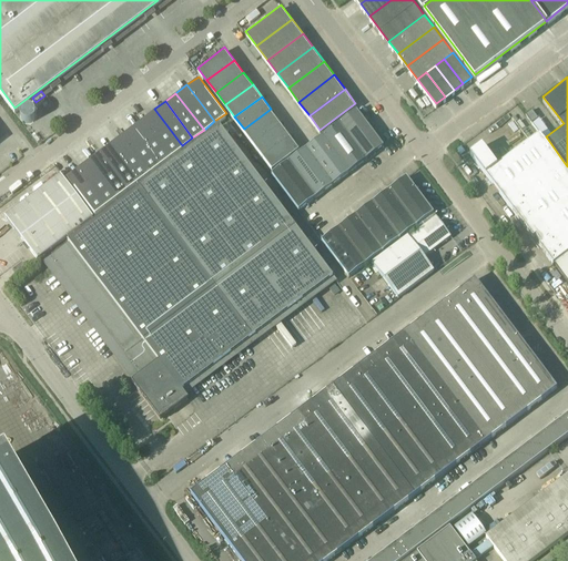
[(29,102),(28,102),(27,102),(26,102),(24,103),(23,103),(22,104),(22,105),(21,106),(21,108),(20,109),(20,110),(20,112),(21,113),(21,114),(22,115),(23,116),(24,116),(26,118),(27,118),(28,118),(29,118),(31,118),(32,116),(33,115),(34,114),(36,113),(36,112),(36,110),(36,109),(36,108),(34,106),(34,105),(33,104),(32,104),(31,103),(30,103),(29,102)]
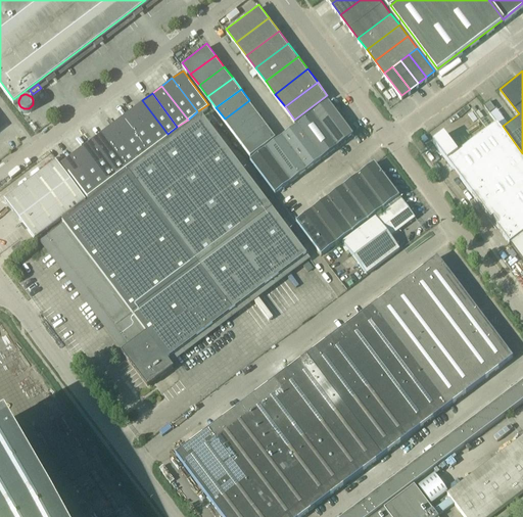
[(322,154),(337,142),(353,131),(328,97),(296,121),(322,154)]
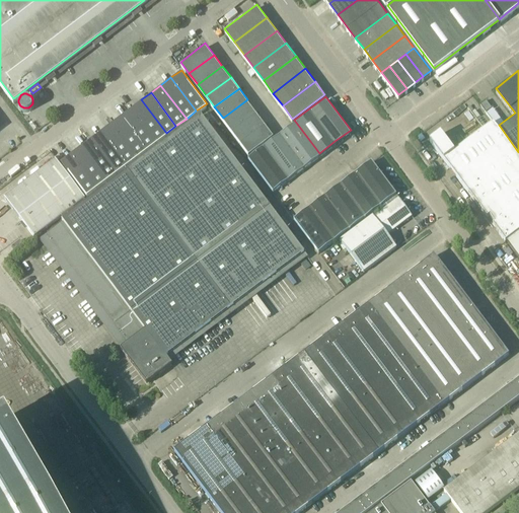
[(493,98),(490,101),(486,96),(479,100),(490,114),(499,107),(493,98)]
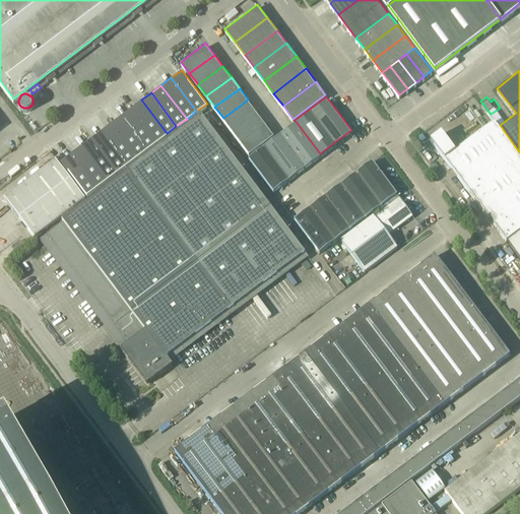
[(156,141),(167,133),(141,100),(131,108),(156,141)]
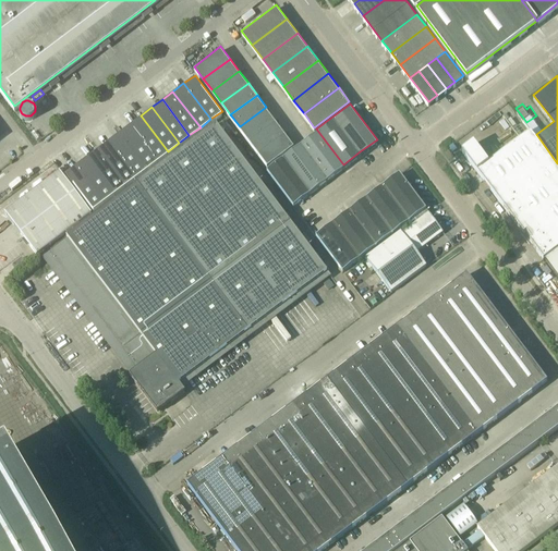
[(249,138),(276,119),(266,107),(240,126),(249,138)]
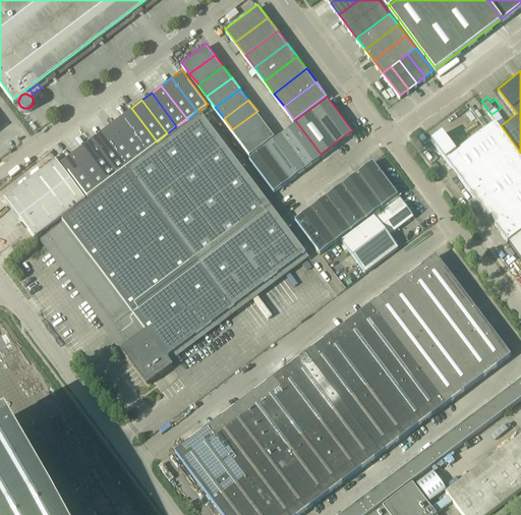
[(147,149),(157,141),(131,108),(121,115),(147,149)]
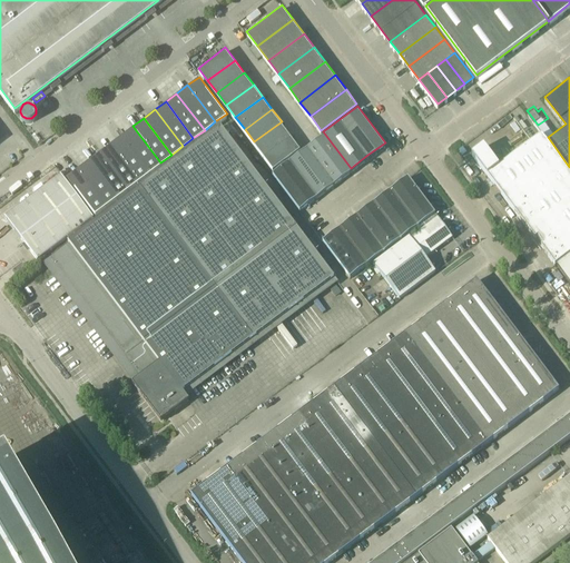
[(263,155),(291,134),(282,121),(254,141),(263,155)]
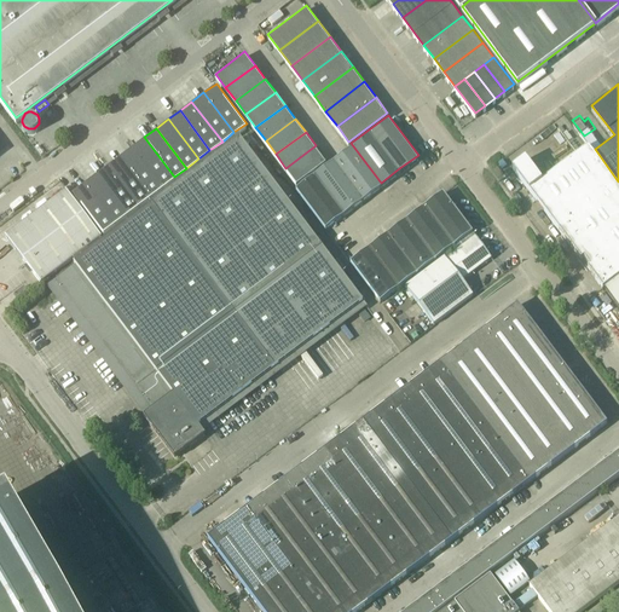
[(197,421),(363,296),(239,133),(74,258),(75,260),(51,278),(148,408),(144,411),(174,452),(204,429),(197,421)]
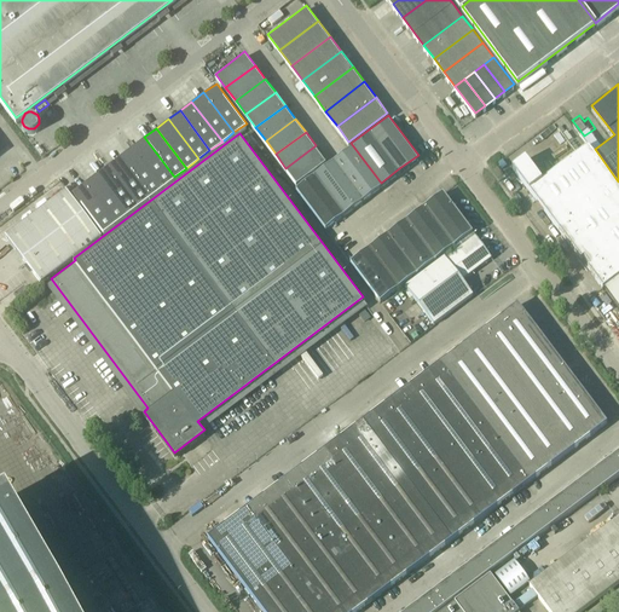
[(162,186),(174,177),(144,137),(132,146),(162,186)]
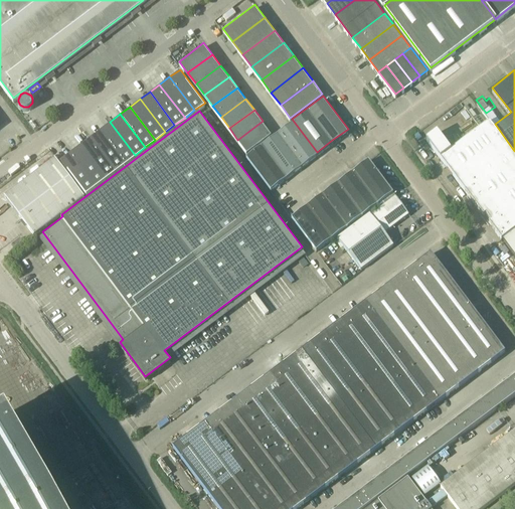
[(514,151),(495,124),(495,125),(490,118),(451,147),(437,128),(426,136),(441,154),(502,235),(514,224),(514,151)]
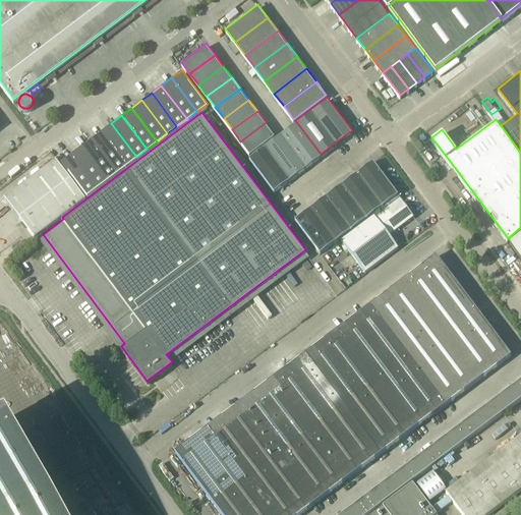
[(305,165),(321,154),(295,120),(280,132),(305,165)]
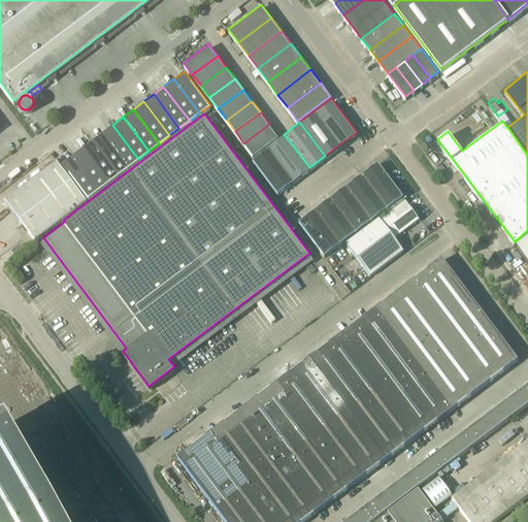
[(253,155),(278,135),(269,124),(243,143),(253,155)]
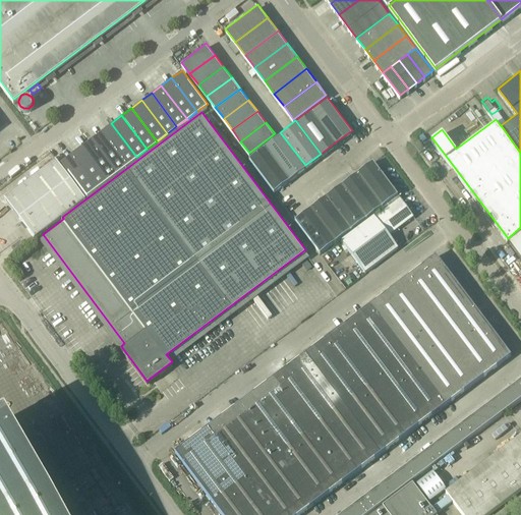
[(127,164),(136,157),(111,123),(102,129),(127,164)]
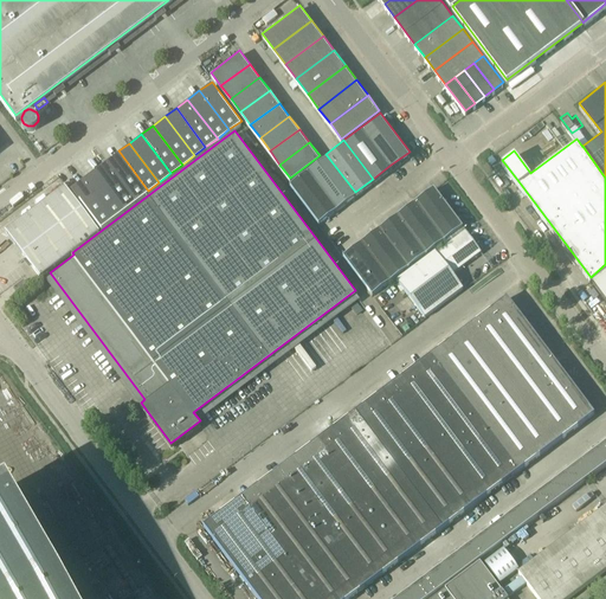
[(137,198),(148,191),(118,150),(108,160),(137,198)]
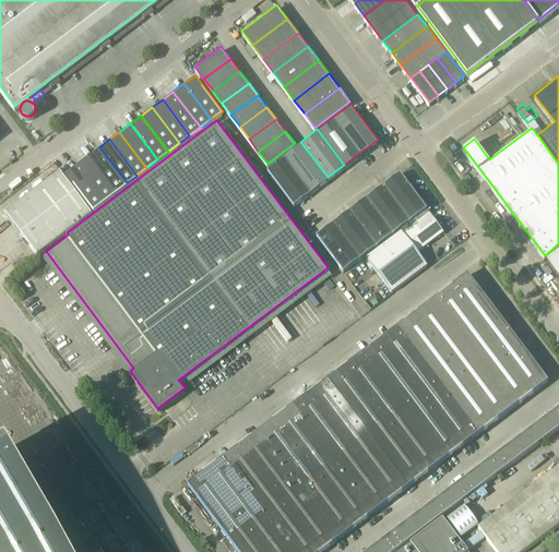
[(310,190),(328,177),(300,142),(284,154),(310,190)]
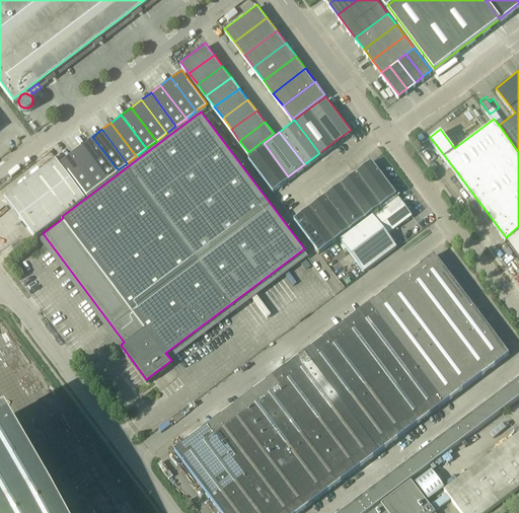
[(106,177),(118,169),(92,137),(82,144),(106,177)]
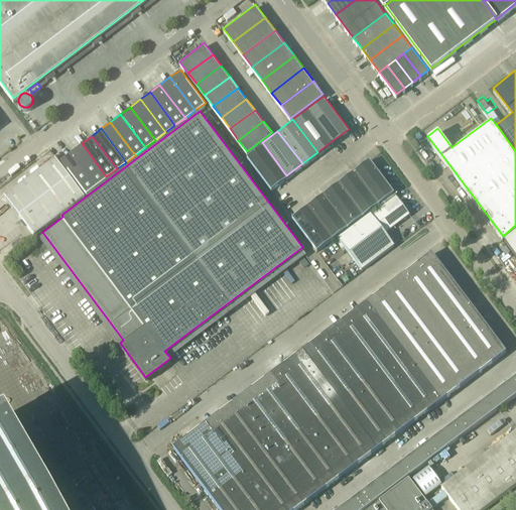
[(271,186),(286,175),(262,142),(246,154),(271,186)]
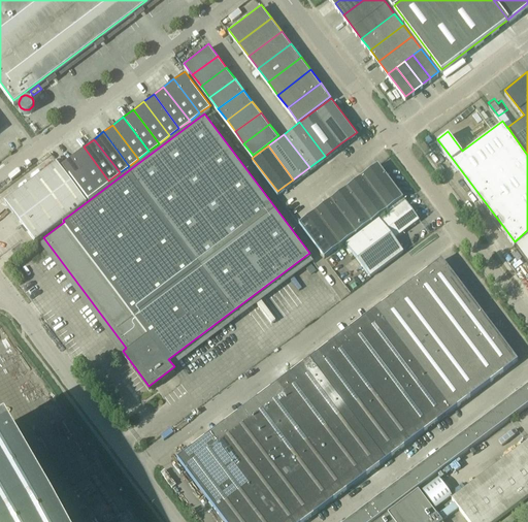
[(98,190),(108,181),(84,147),(72,155),(98,190)]
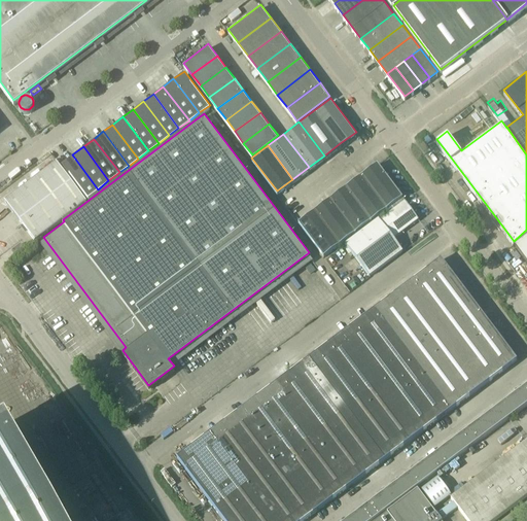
[(88,196),(98,189),(72,154),(63,162),(88,196)]
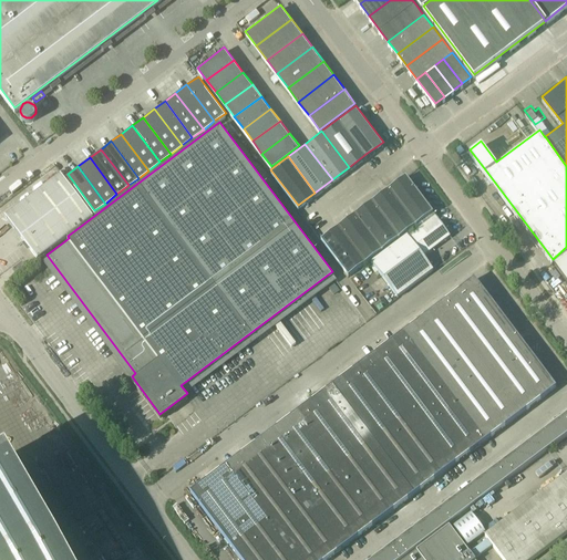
[(38,253),(93,213),(61,169),(6,211),(38,253)]
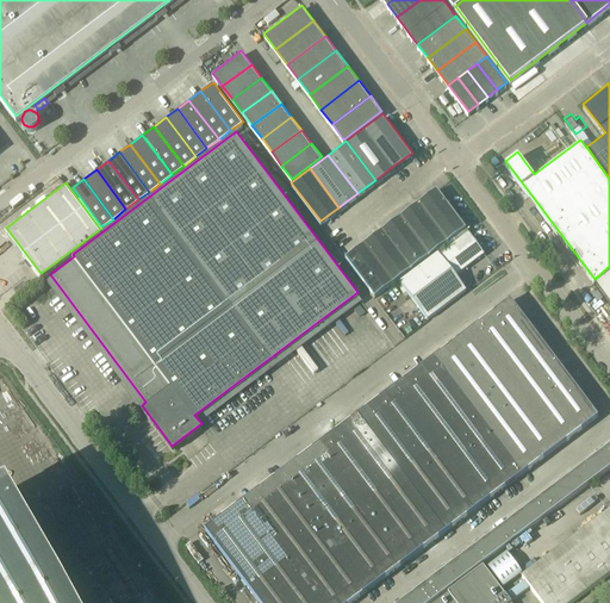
[(447,237),(466,224),(436,185),(418,199),(447,237)]
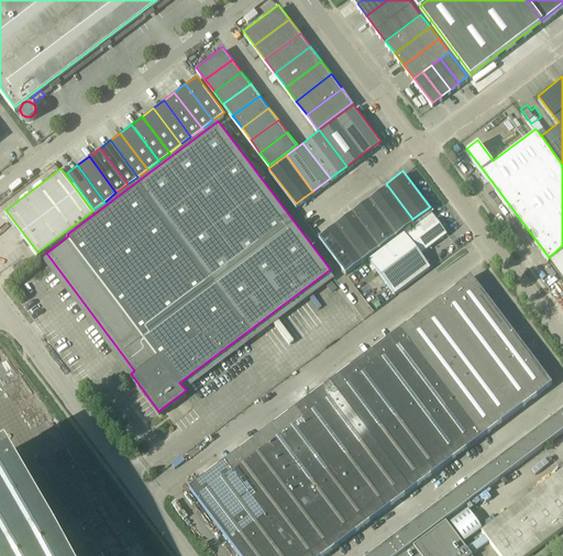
[(396,232),(412,219),(386,184),(370,196),(396,232)]
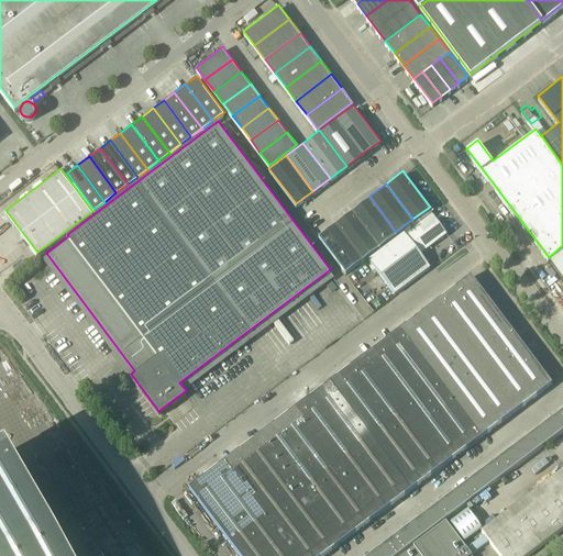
[(379,244),(396,232),(370,196),(352,209),(379,244)]
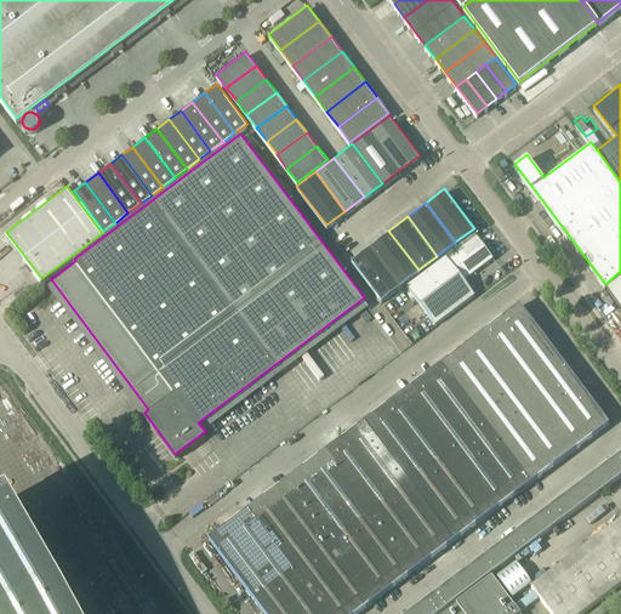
[(400,284),(419,269),(388,231),(370,244),(400,284)]
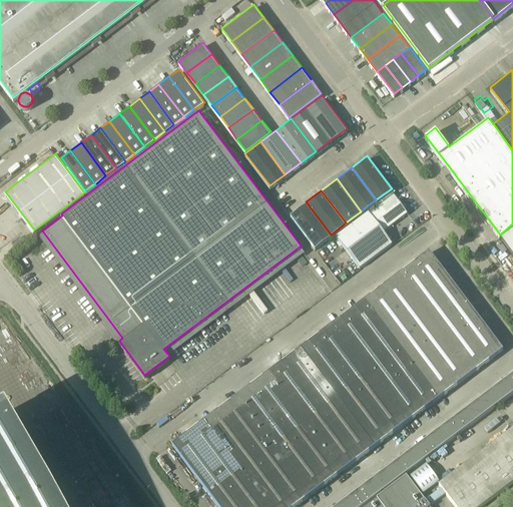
[(383,227),(408,209),(394,191),(370,210),(369,208),(362,213),(385,245),(392,239),(383,227)]
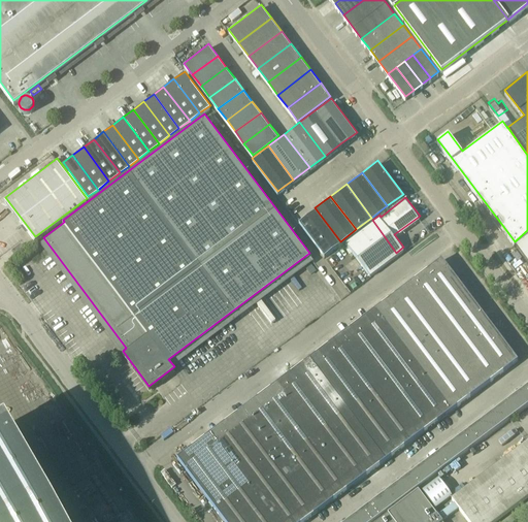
[(324,253),(340,241),(315,207),(299,220),(324,253)]
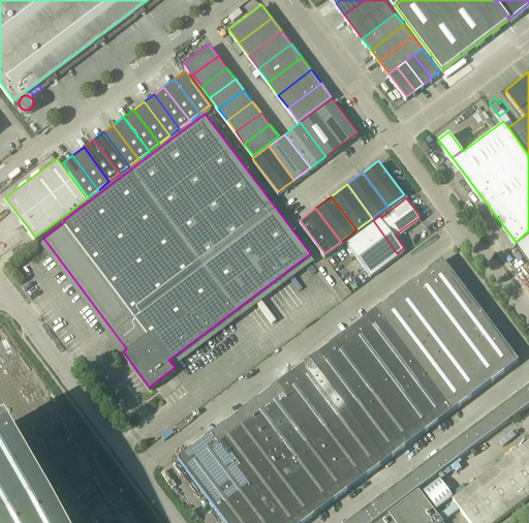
[(371,273),(397,253),(373,220),(346,241),(371,273)]
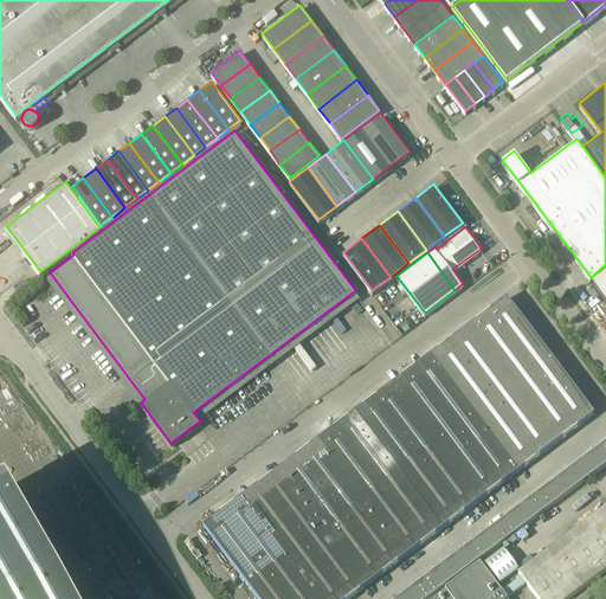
[(605,269),(591,281),(605,301),(605,269)]
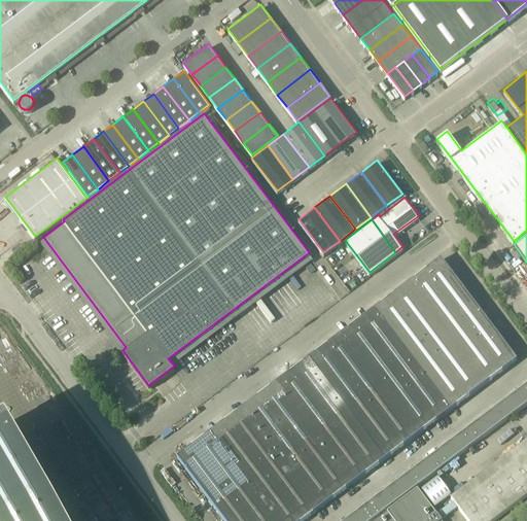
[(15,250),(24,243),(21,238),(11,245),(15,250)]
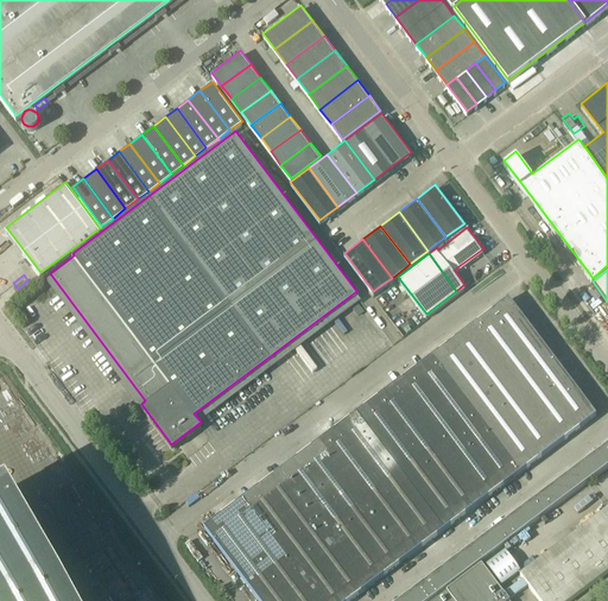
[(515,383),(553,354),(508,295),(470,323),(515,383)]
